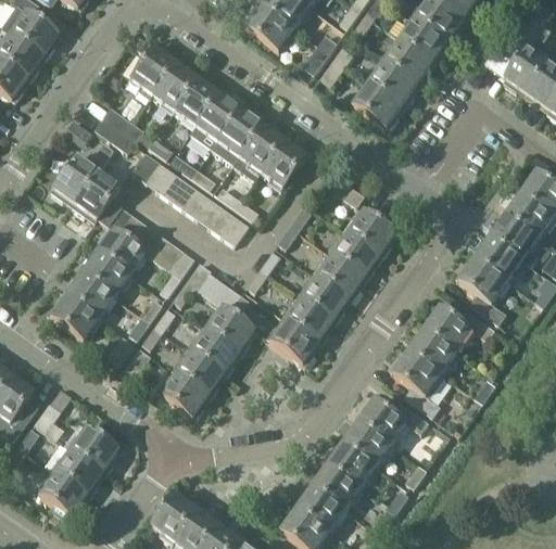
[(16,7),(1,29),(9,35),(41,59),(41,58),(45,60),(53,48),(50,46),(58,37),(58,36),(39,22),(47,12),(29,0),(12,0),(11,2),(16,7)]
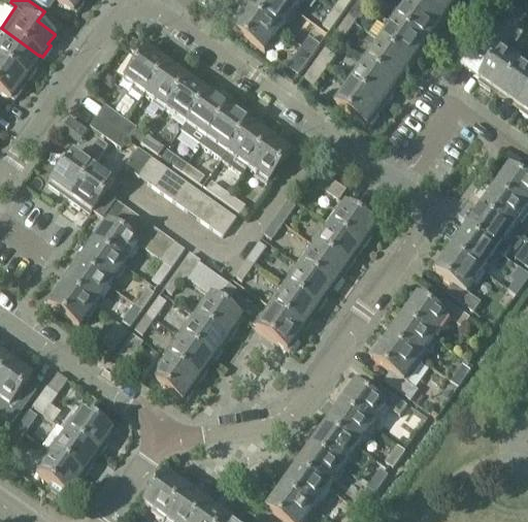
[(39,0),(47,6),(52,0),(61,0),(73,8),(76,10),(84,0),(39,0)]
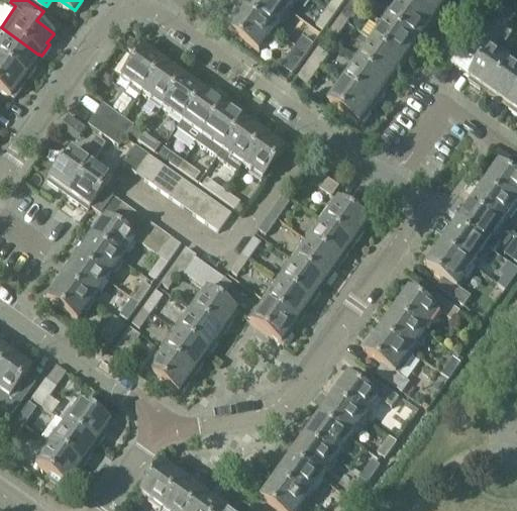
[(241,3),(240,4),(243,6),(274,27),(288,8),(277,0),(247,0),(244,5),(241,3)]
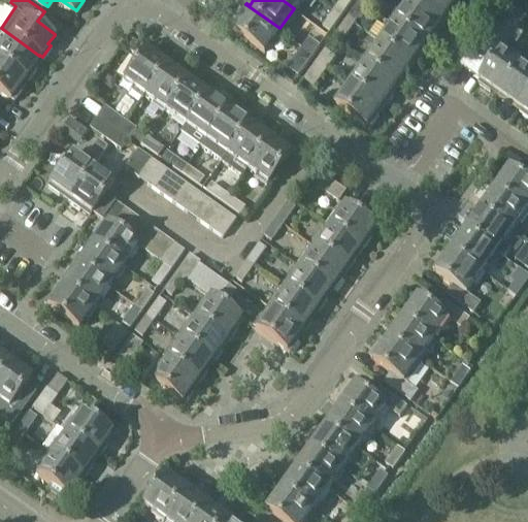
[(283,0),(294,8),(299,0),(283,0)]
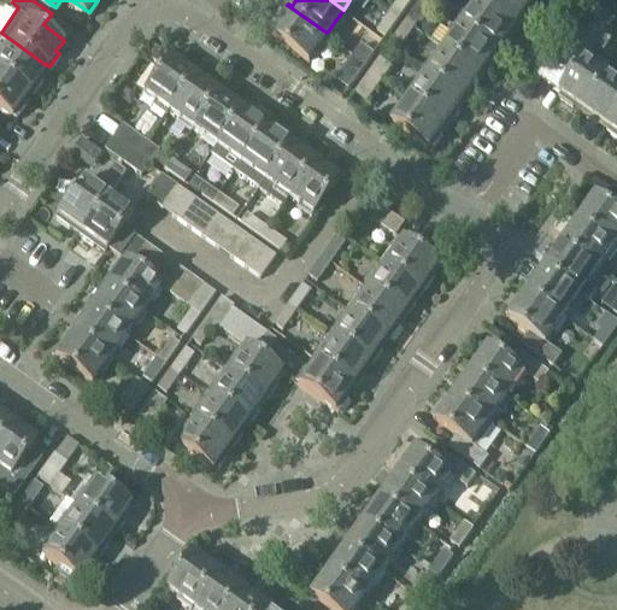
[(395,0),(392,6),(400,12),(409,0),(395,0)]
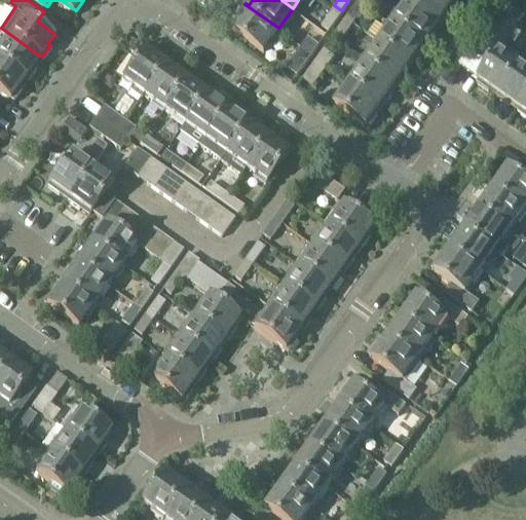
[(357,0),(346,13),(353,20),(366,2),(363,0),(357,0)]
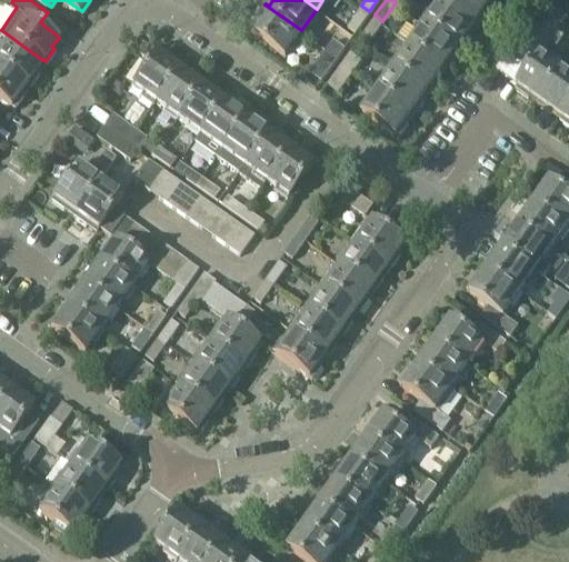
[(440,0),(426,19),(459,43),(460,43),(463,46),(472,32),(469,30),(475,22),(445,0),(440,0)]
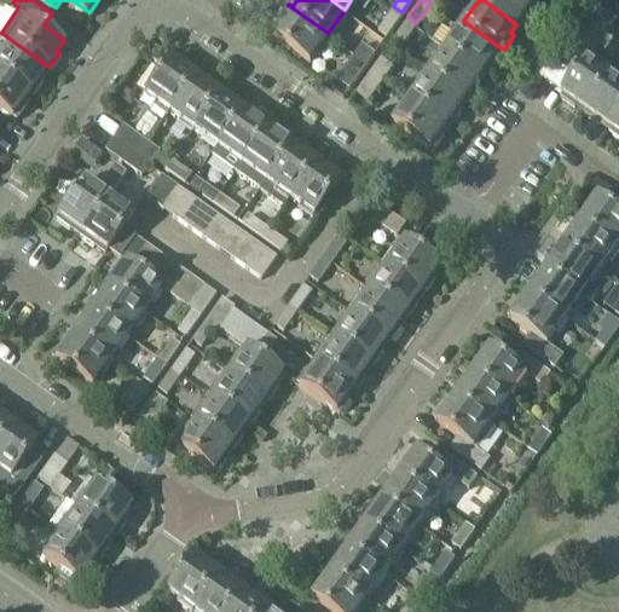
[(484,0),(516,24),(518,23),(521,26),(531,11),(527,9),(533,0),(484,0)]
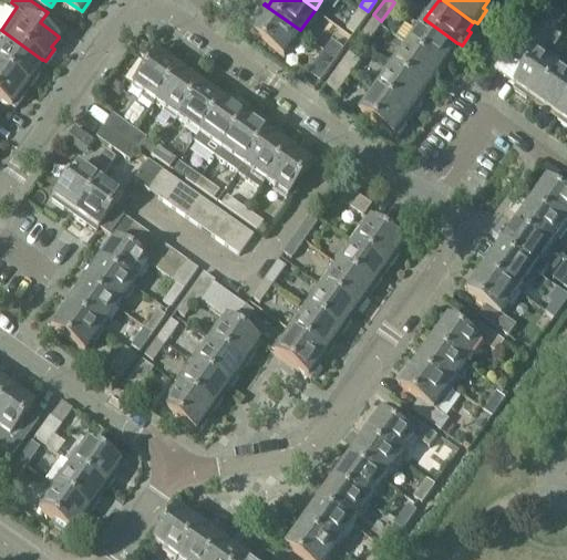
[(544,0),(536,12),(545,18),(550,11),(562,19),(566,11),(555,3),(550,0),(544,0)]
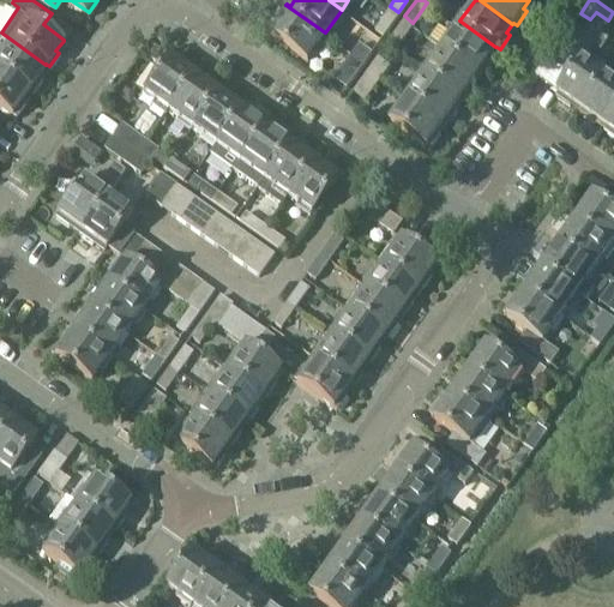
[(269,28),(269,29),(271,30),(308,56),(309,55),(325,32),(289,7),(286,5),(277,17),(280,19),(272,29),(269,28)]
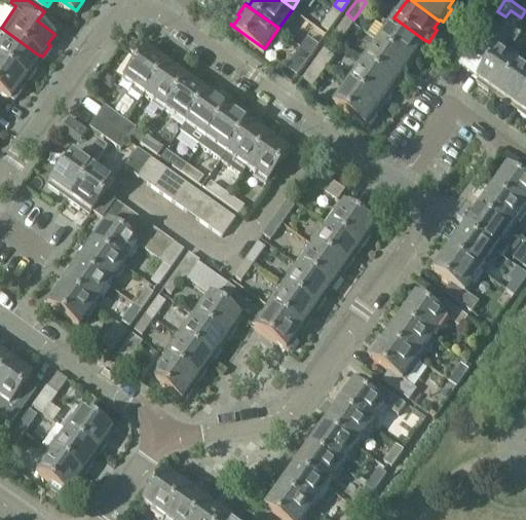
[(334,5),(322,22),(330,27),(341,10),(334,5)]
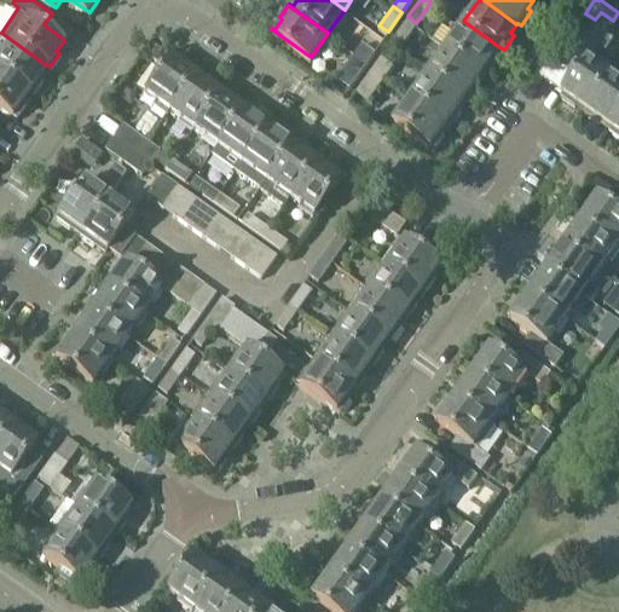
[(563,90),(561,93),(576,103),(578,99),(588,107),(614,70),(590,53),(591,53),(590,52),(612,22),(613,21),(601,12),(595,19),(594,22),(566,59),(578,68),(563,90)]
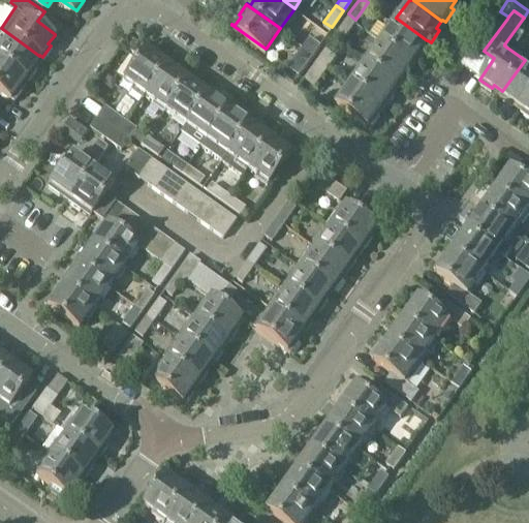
[(348,13),(337,31),(344,36),(355,20),(348,13)]
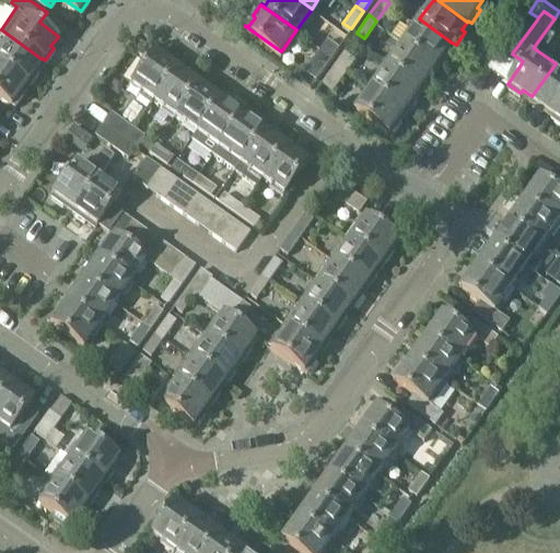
[(401,21),(393,33),(404,42),(436,65),(438,63),(440,66),(448,54),(446,51),(452,43),(419,19),(412,28),(401,21)]
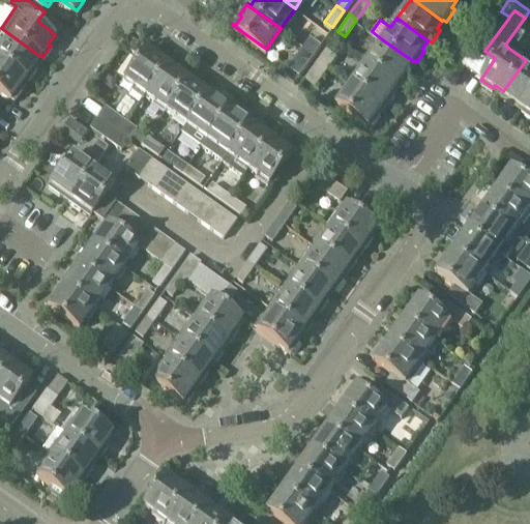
[(8,33),(0,45),(0,59),(25,77),(25,76),(28,78),(36,66),(33,64),(39,56),(8,33)]
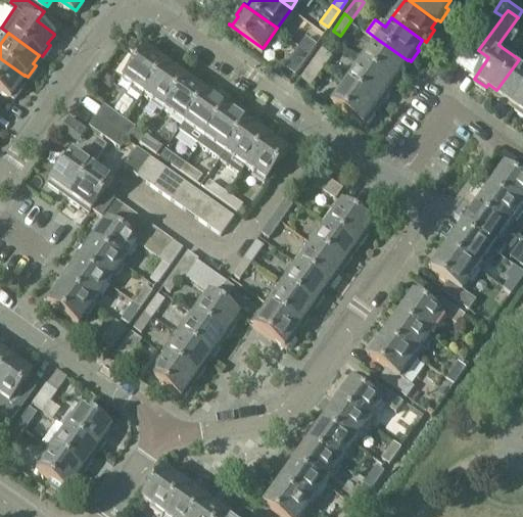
[(306,34),(296,48),(306,56),(318,41),(306,34)]
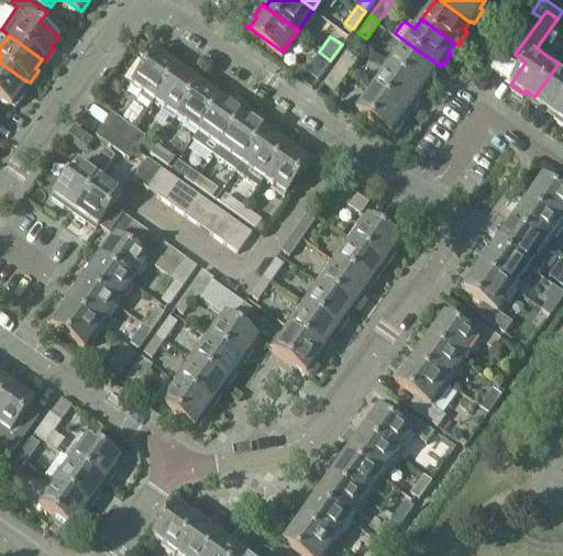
[(406,42),(390,63),(423,87),(423,86),(427,88),(435,76),(432,74),(439,65),(406,42)]
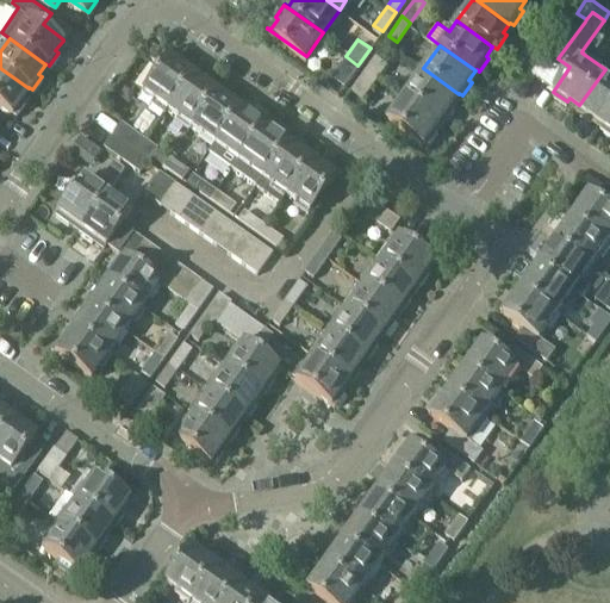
[(168,53),(142,88),(142,89),(143,89),(167,106),(192,70),(169,54),(169,53),(168,53)]
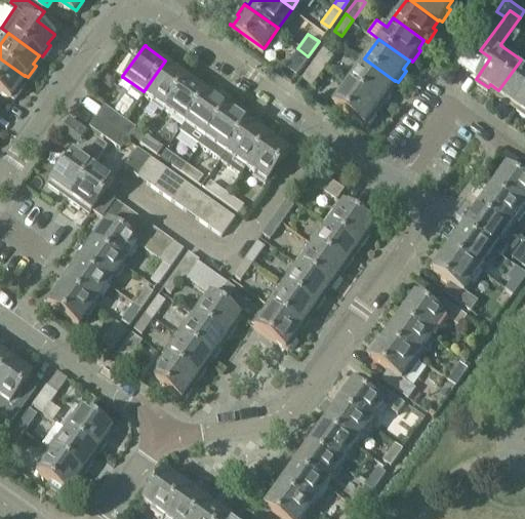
[(324,45),(313,60),(324,68),(334,52),(324,45)]
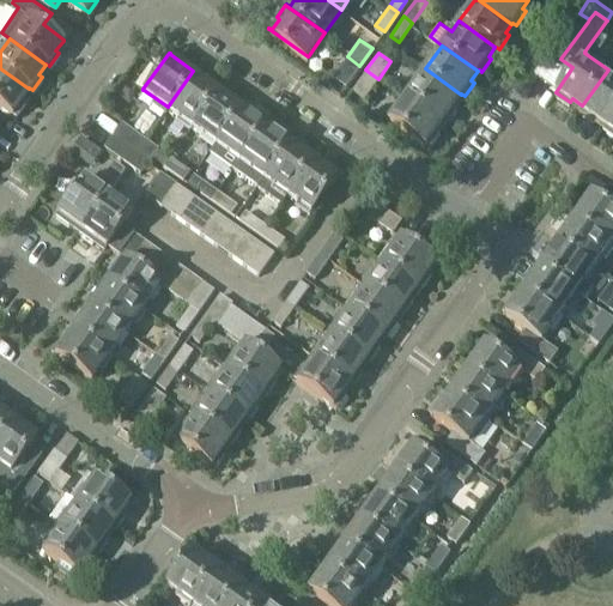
[(347,56),(335,74),(337,76),(347,83),(359,66),(347,56)]
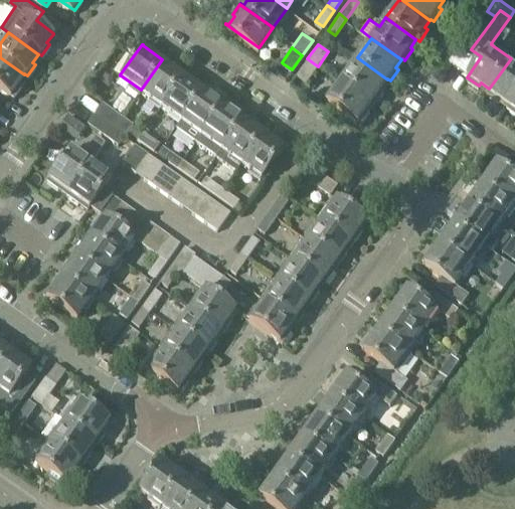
[(0,87),(10,95),(10,94),(13,96),(21,85),(18,82),(24,74),(0,57),(0,87)]
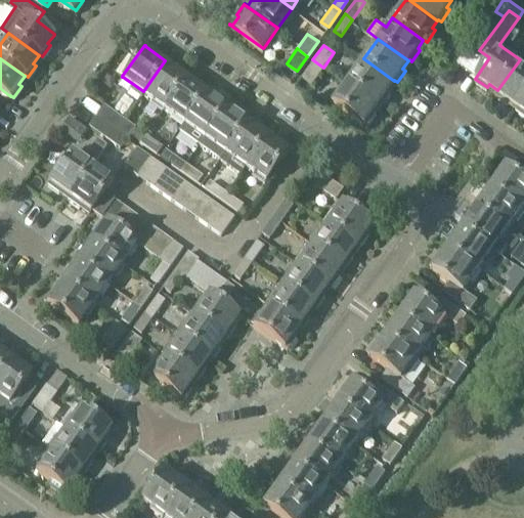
[(363,58),(349,79),(380,101),(380,100),(383,102),(391,91),(388,89),(394,81),(363,58)]
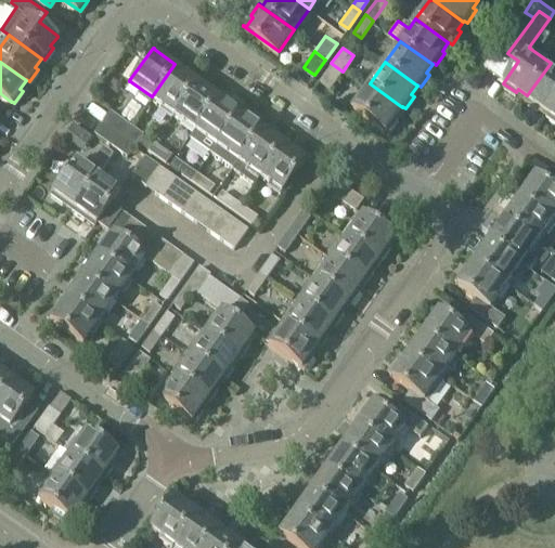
[(331,63),(320,79),(331,87),(343,72),(331,63)]
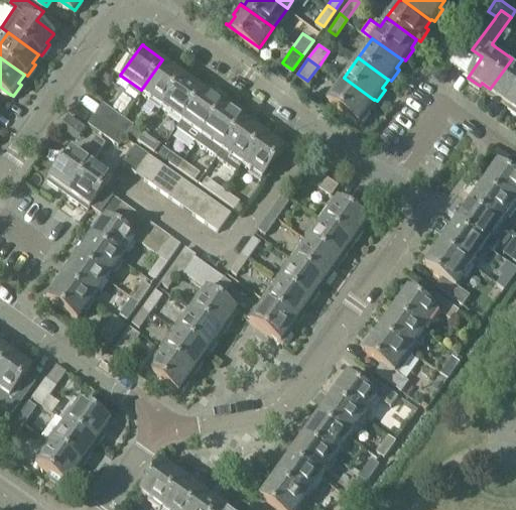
[(490,89),(488,92),(489,92),(499,100),(502,97),(510,103),(515,94),(515,60),(513,59),(512,58),(490,89)]
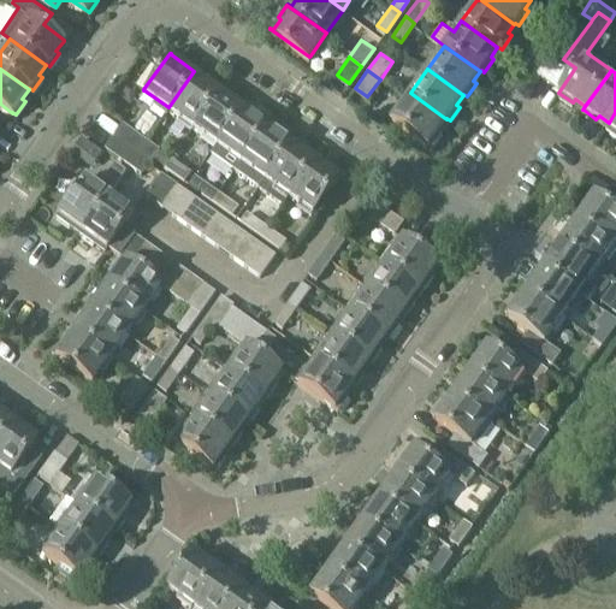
[(194,71),(169,107),(193,124),(218,88),(194,71)]
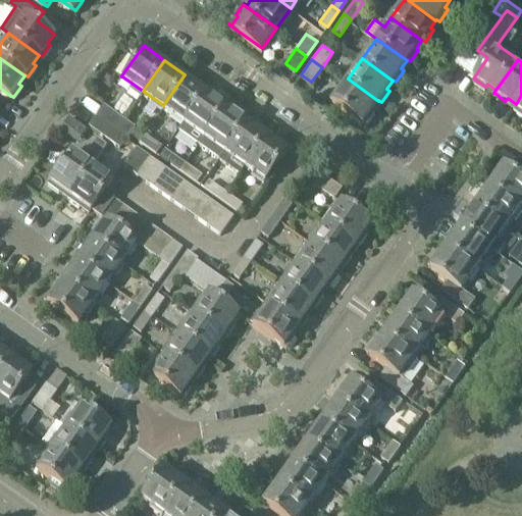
[(185,74),(163,105),(184,119),(206,89),(185,74)]
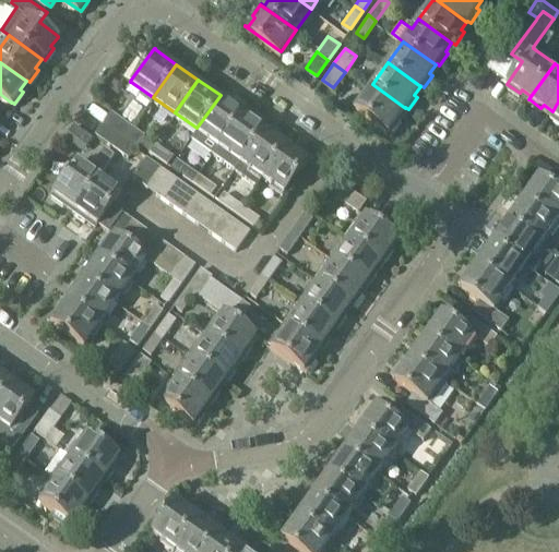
[(357,105),(356,106),(357,106),(390,130),(390,129),(393,131),(402,119),(399,117),(405,108),(372,84),(357,105)]
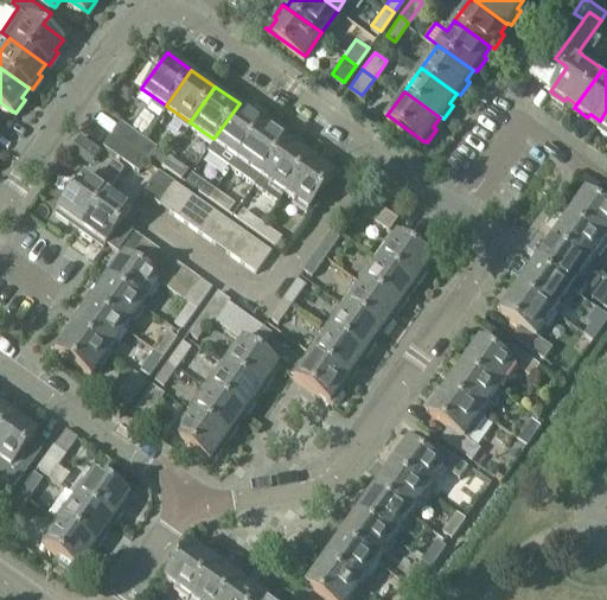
[(213,139),(208,147),(231,164),(237,157),(262,120),(240,103),(213,139)]
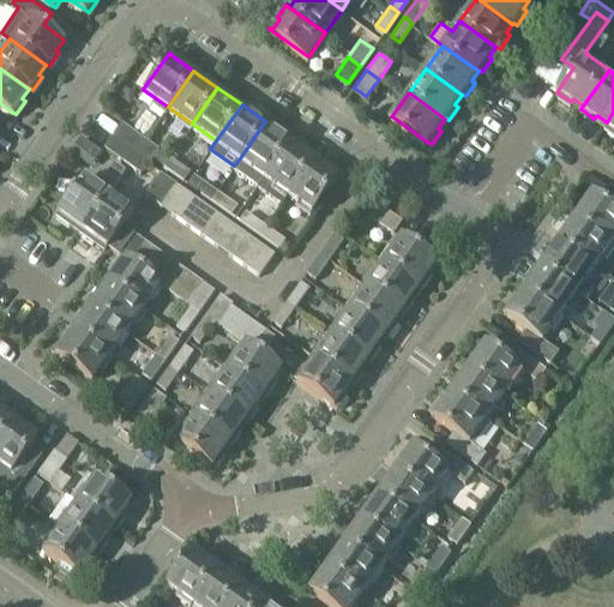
[(121,119),(114,130),(138,146),(145,136),(121,119)]
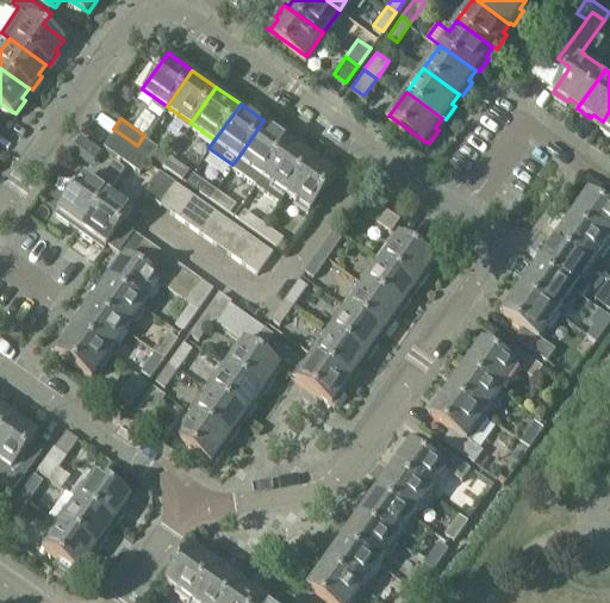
[(238,157),(232,165),(256,181),(262,174),(287,138),(263,120),(238,157)]
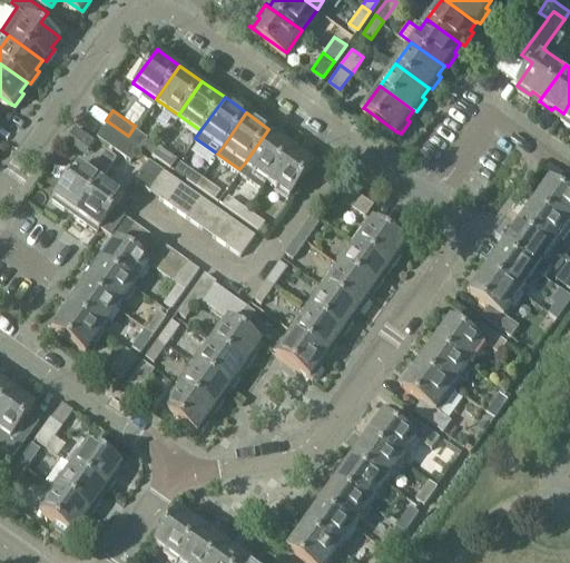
[(106,120),(97,132),(118,148),(128,136),(106,120)]
